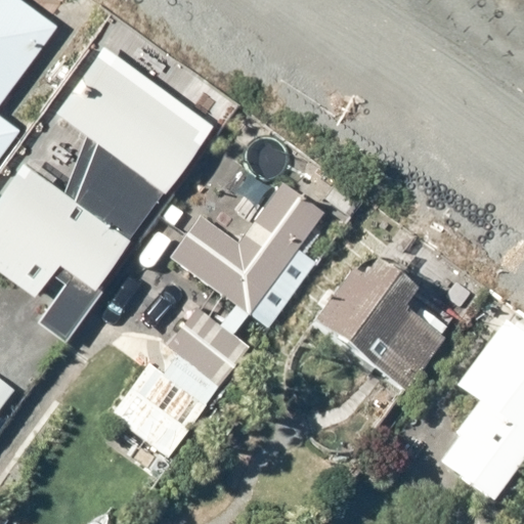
[(0,106),(59,26),(24,0),(0,0),(0,165),(24,133),(0,115),(0,106)]
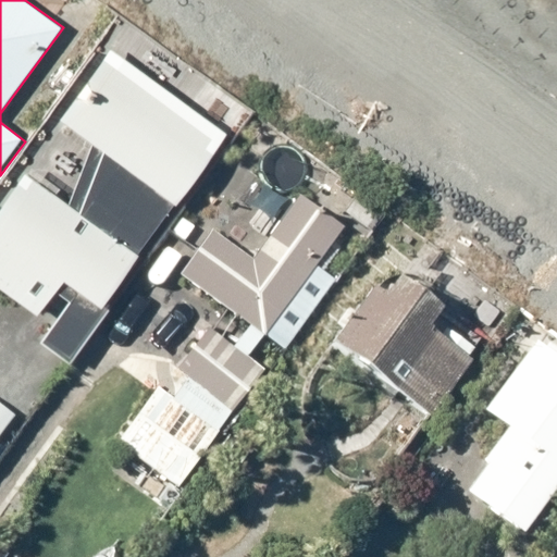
[(232,130),(114,48),(61,125),(178,207),(232,130)]
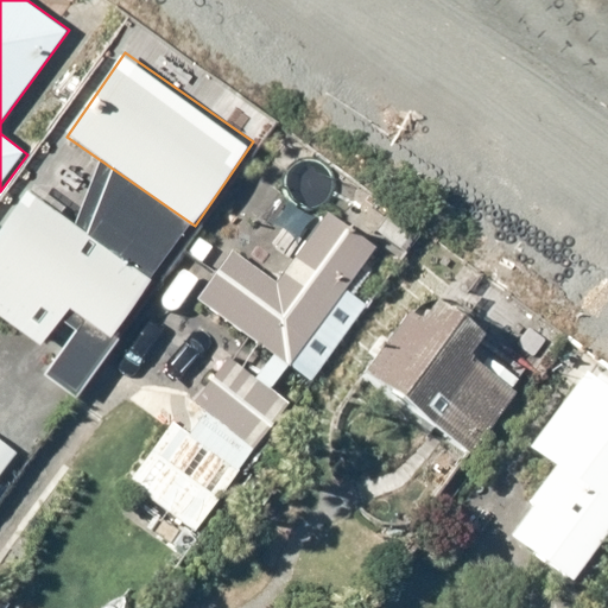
[(160,271),(25,181),(0,217),(0,311),(32,333),(59,292),(119,331),(160,271)]
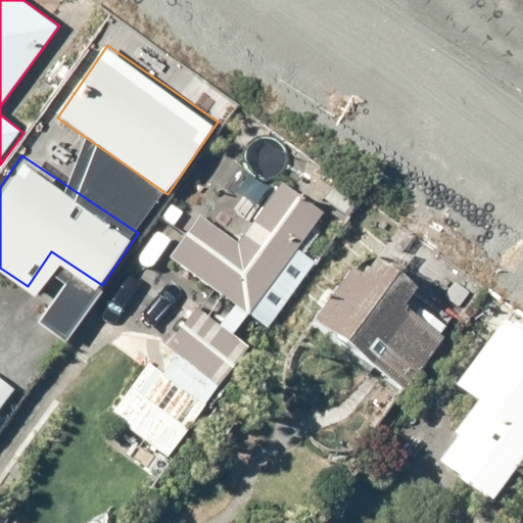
[(198,209),(159,260),(267,342),(322,269),(299,251),(322,222),(278,189),(239,240),(198,209)]
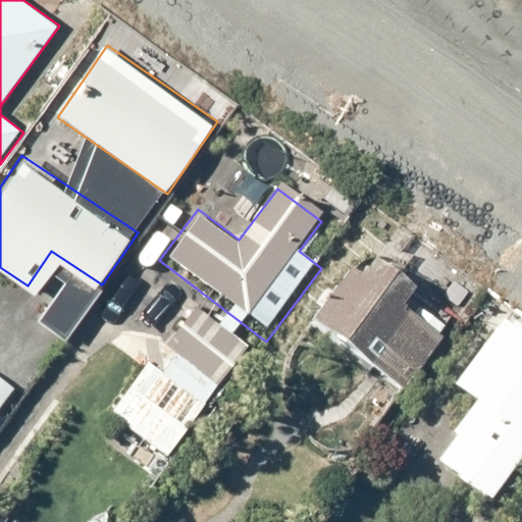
[(311,322),(409,387),(441,340),(408,316),(420,299),(376,269),(368,279),(349,267),(311,322)]
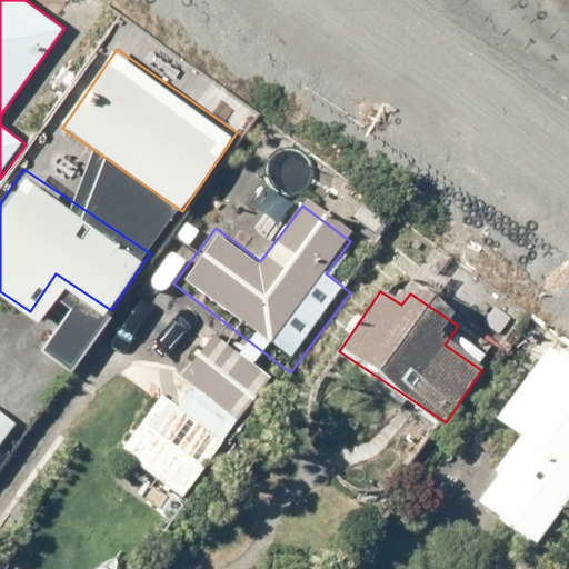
[(202,340),(177,377),(236,417),(261,380),(202,340)]
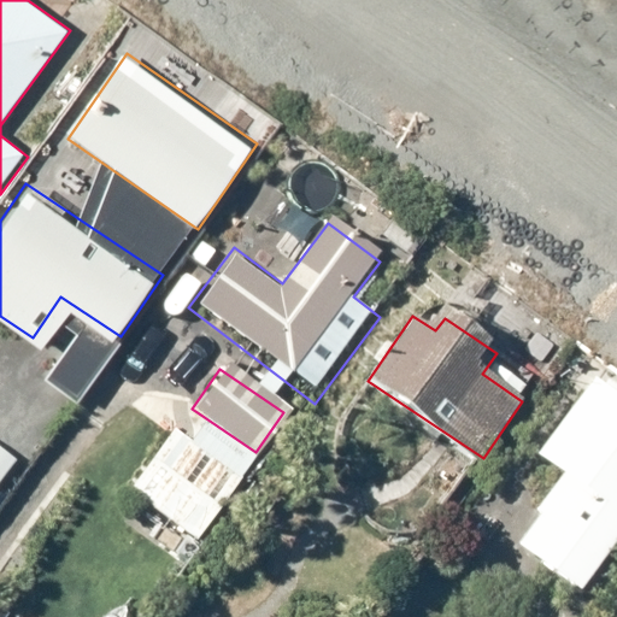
[(616,558),(616,387),(597,374),(541,457),(575,480),(526,554),(592,598),(616,558)]
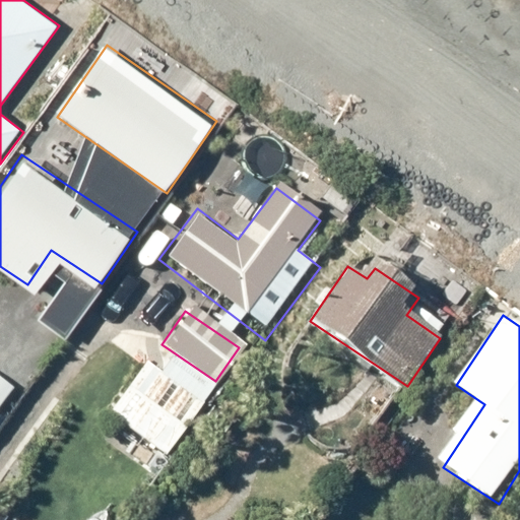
[(150,364),(112,417),(167,457),(206,403),(150,364)]
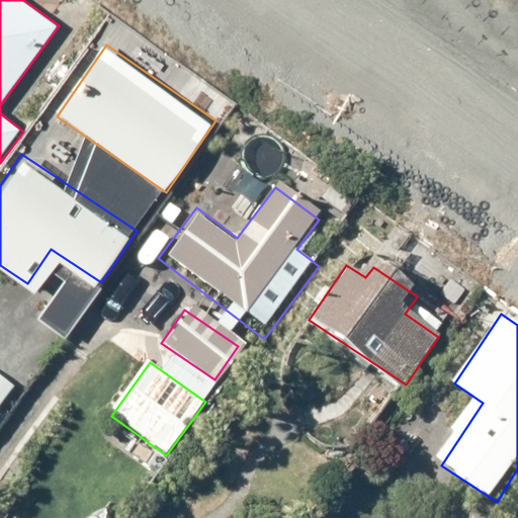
[(0,406),(14,387),(0,376),(0,406)]
